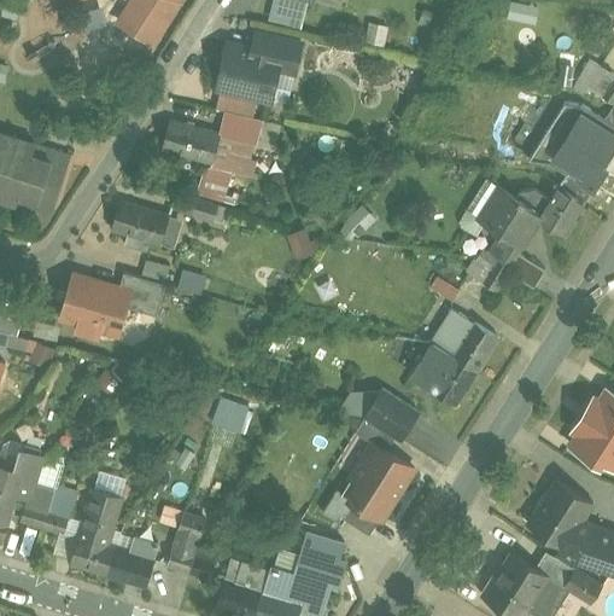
[(132,0),(116,25),(152,48),(180,3),(180,0),(132,0)]
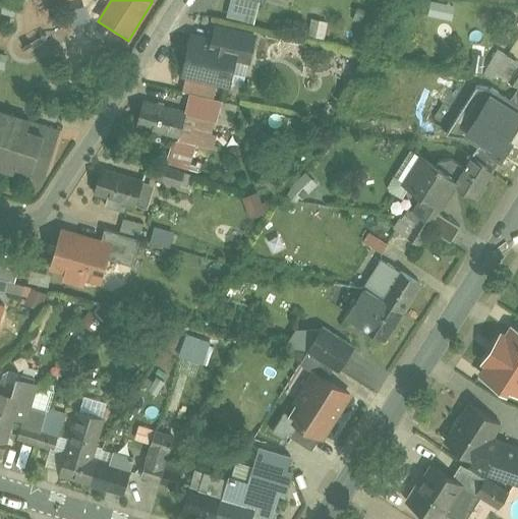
[(446,22),(450,8),(426,2),(422,15),(446,22)]
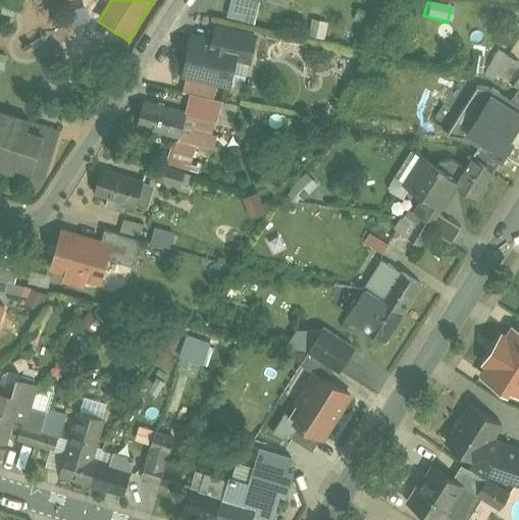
[(253,38),(217,30),(213,45),(235,50),(232,60),(247,63),(253,38)]
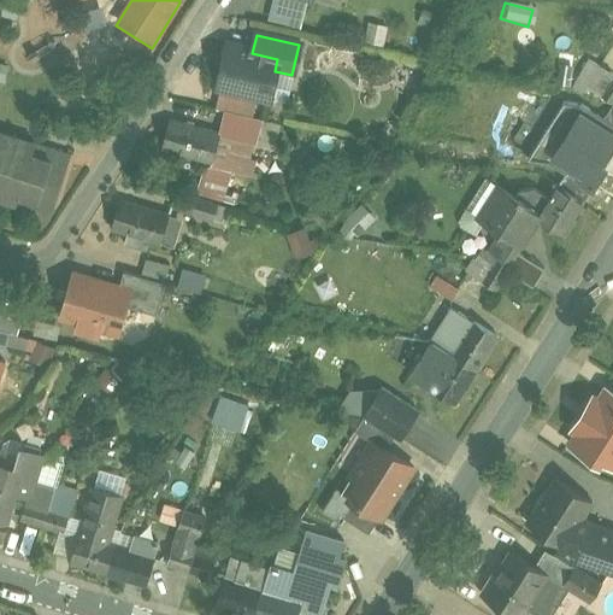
[(252,53),(228,47),(218,91),(267,101),(275,71),(277,59),(252,53)]
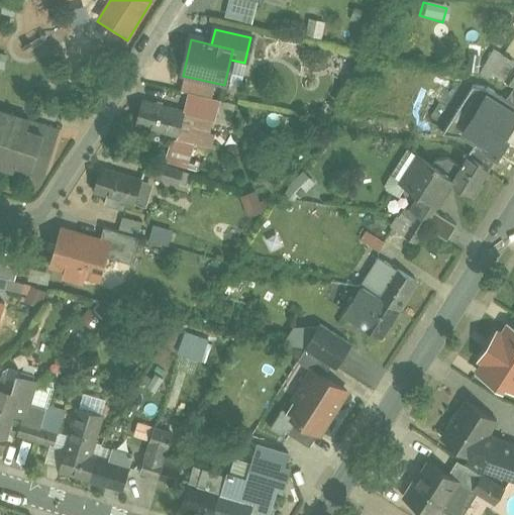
[(513,65),(494,53),(480,77),(499,80),(502,82),(511,66),(512,67),(513,65)]
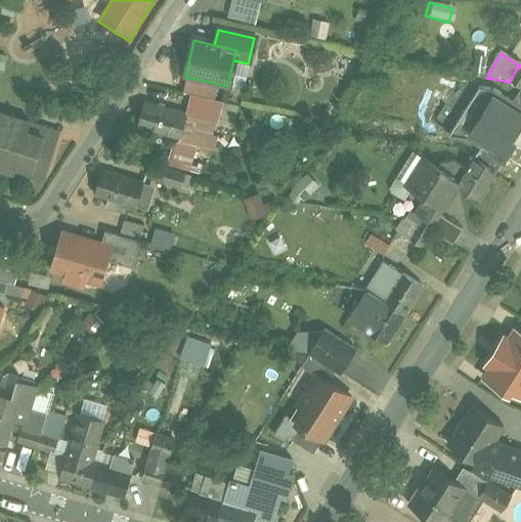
[(520,68),(519,68),(518,67),(509,83),(520,90),(520,89),(520,68)]
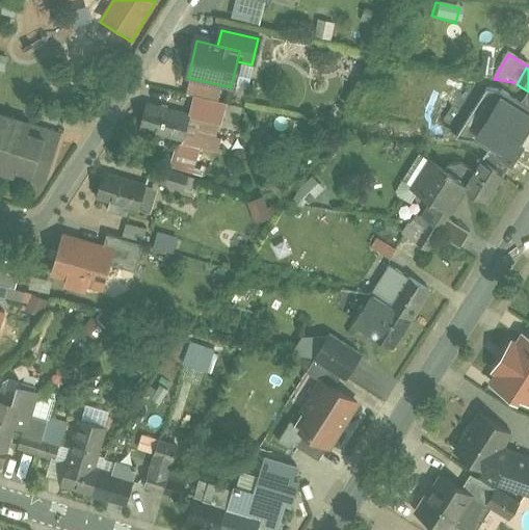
[(528,110),(520,105),(501,94),(484,90),(452,140),(470,142),(486,153),(507,166),(528,133),(528,110)]
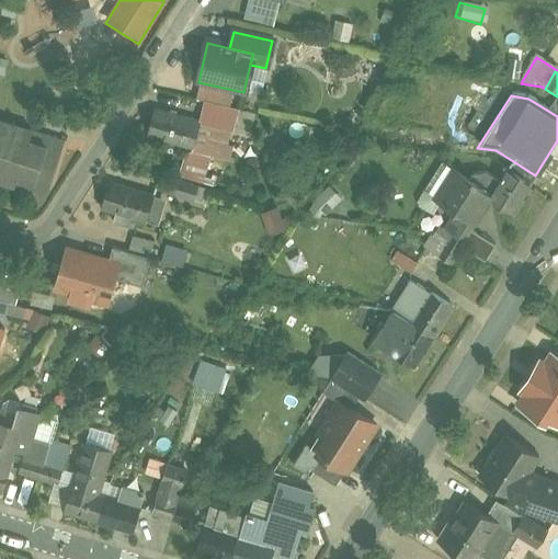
[(557,97),(548,111),(557,116),(557,97)]
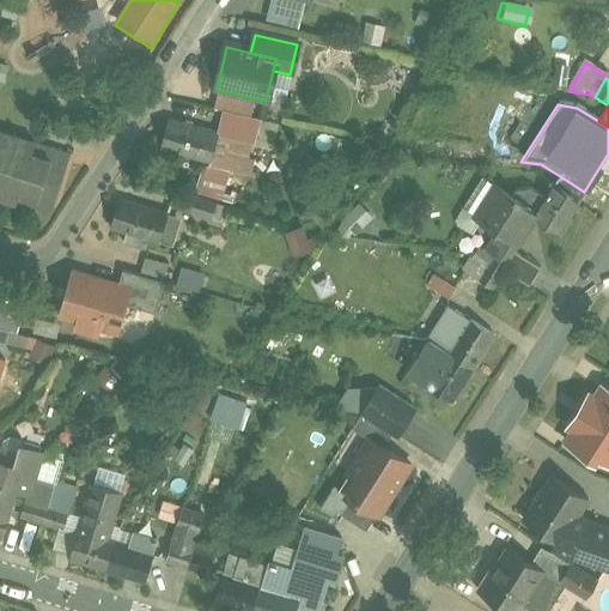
[(253,121),(224,114),(217,137),(218,137),(211,165),(209,168),(238,175),(253,121)]
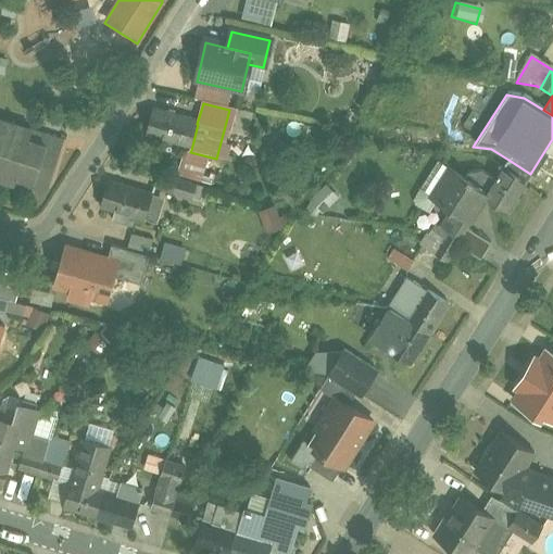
[(197,124),(155,111),(147,136),(191,150),(198,124),(197,124)]
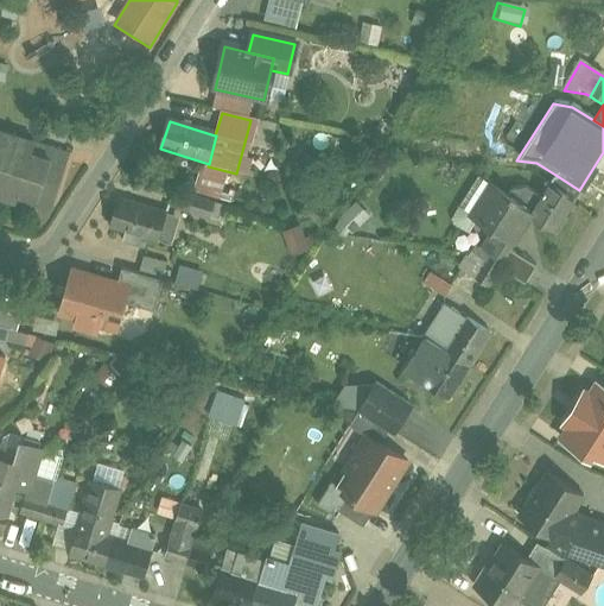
[(0,197),(13,202),(13,204),(16,204),(16,203),(32,208),(31,210),(35,212),(42,190),(52,152),(53,150),(51,150),(51,151),(33,146),(35,144),(32,143),(32,145),(14,140),(16,138),(12,137),(11,139),(0,134),(0,197)]
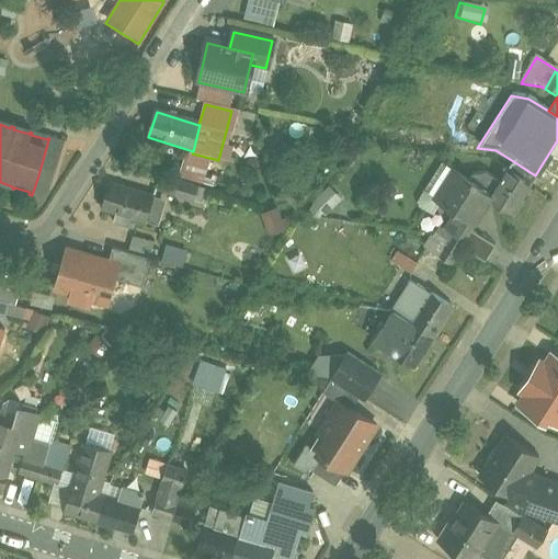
[(59,144),(48,140),(38,175),(50,180),(63,144),(60,143),(59,144)]
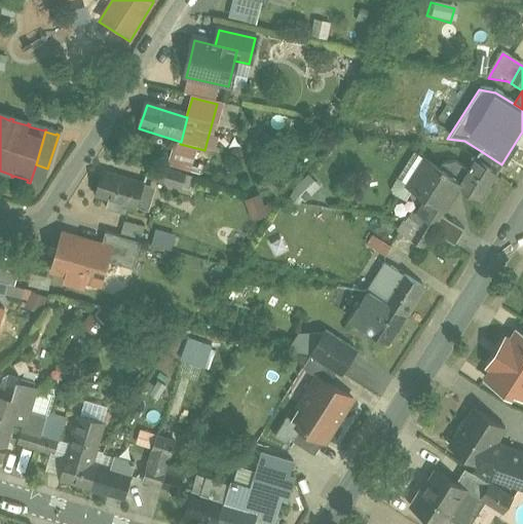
[(496,174),(501,164),(481,151),(475,160),(496,174)]
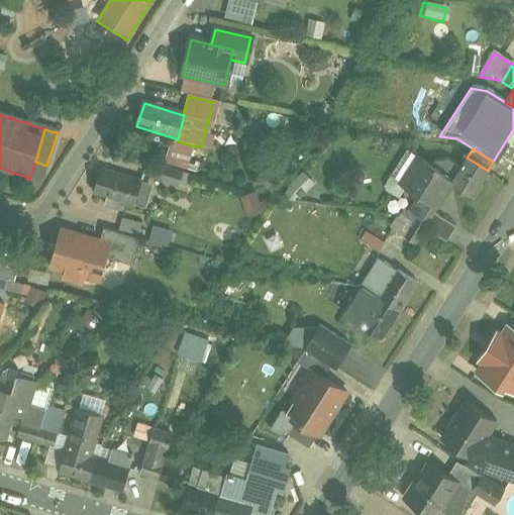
[(459,170),(448,187),(449,187),(470,200),(488,171),(467,158),(459,170)]
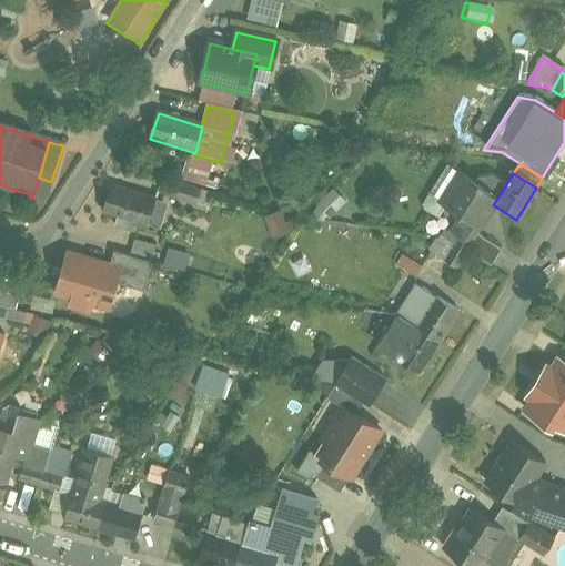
[(476,179),(474,183),(458,174),(441,204),(480,229),(494,205),(493,205),(505,187),(491,177),(476,179)]
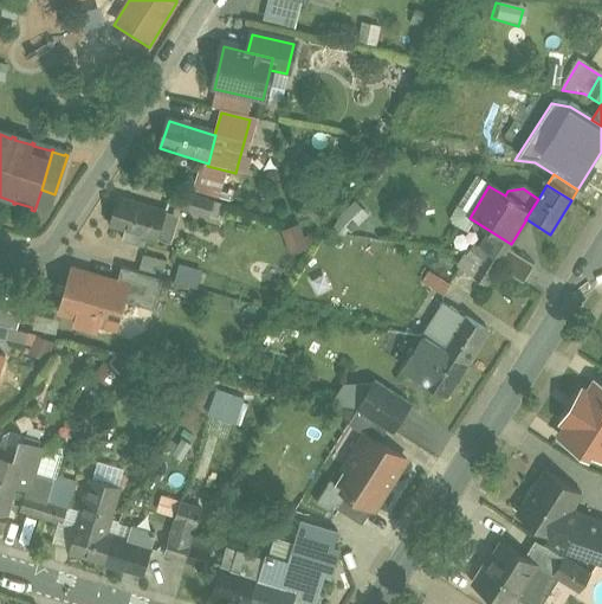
[(221,207),(170,191),(167,205),(218,220),(221,207)]
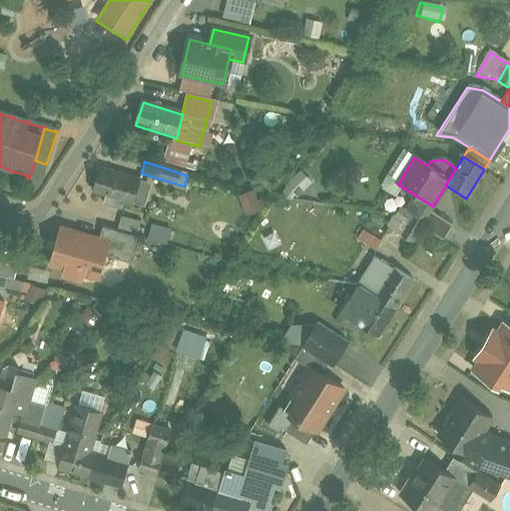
[(139,180),(99,169),(93,192),(106,196),(103,205),(123,210),(125,201),(132,204),(139,180)]
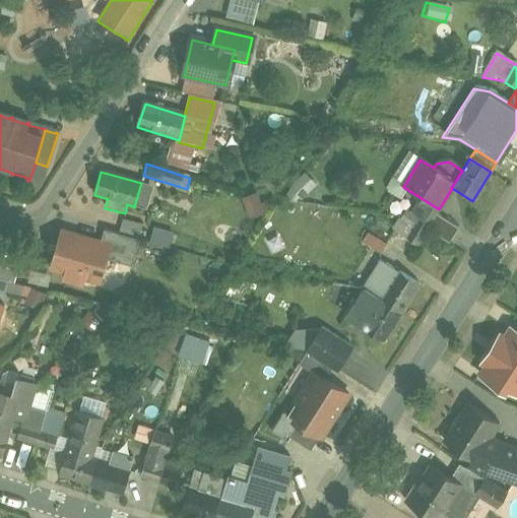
[(303,175),(280,193),(291,205),(313,187),(303,175)]
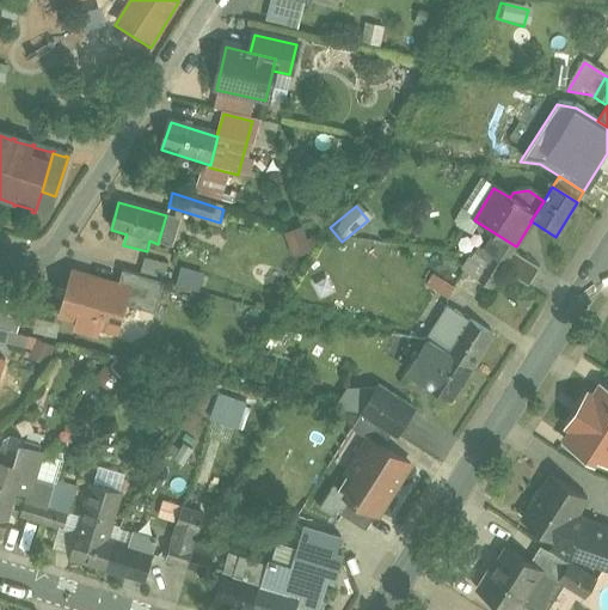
[(301,229),(280,232),(284,256),(306,251),(301,229)]
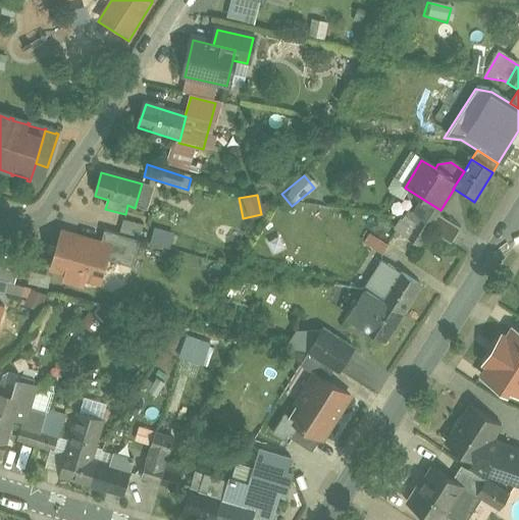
[(425,209),(405,196),(385,225),(406,239),(416,223),(425,209)]
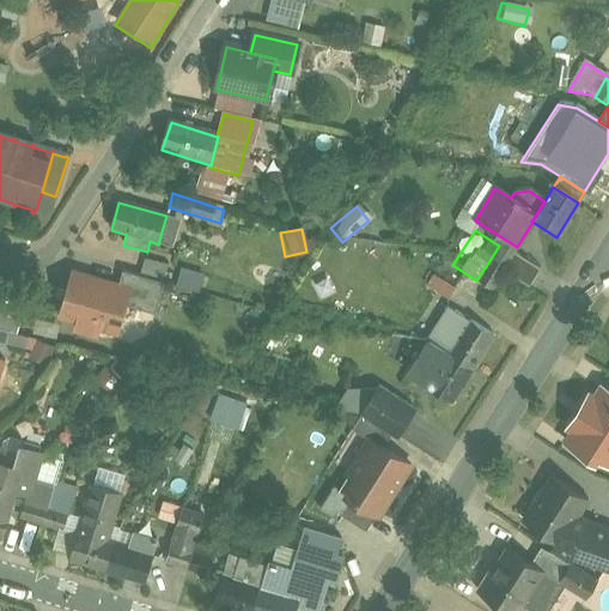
[(513,254),(499,246),(488,262),(501,272),(513,254)]
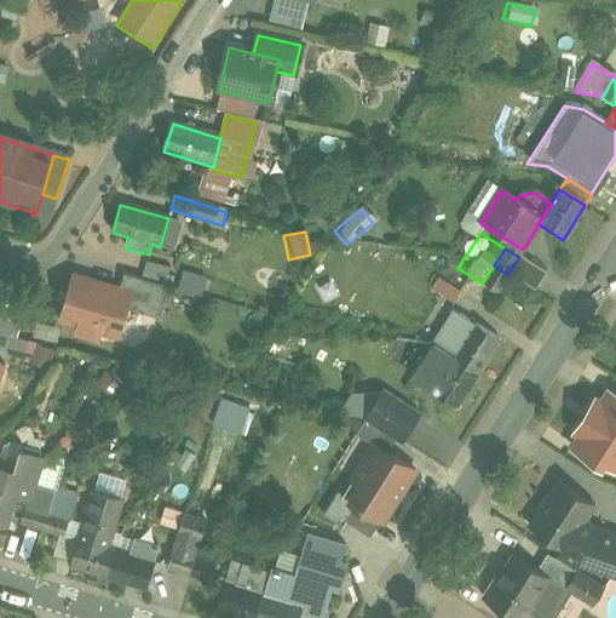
[(545,273),(519,257),(507,275),(534,291),(545,273)]
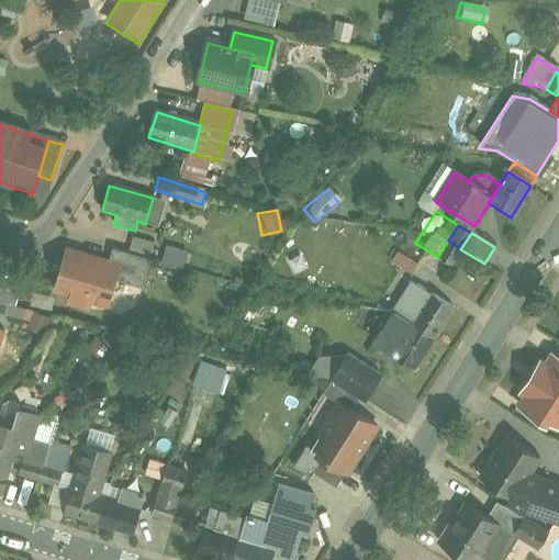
[(153,244),(132,238),(129,249),(149,256),(153,244)]
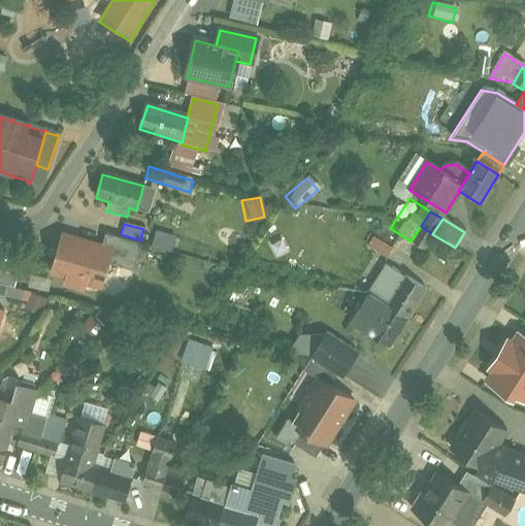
[(421,226),(411,241),(423,249),(432,234),(421,226)]
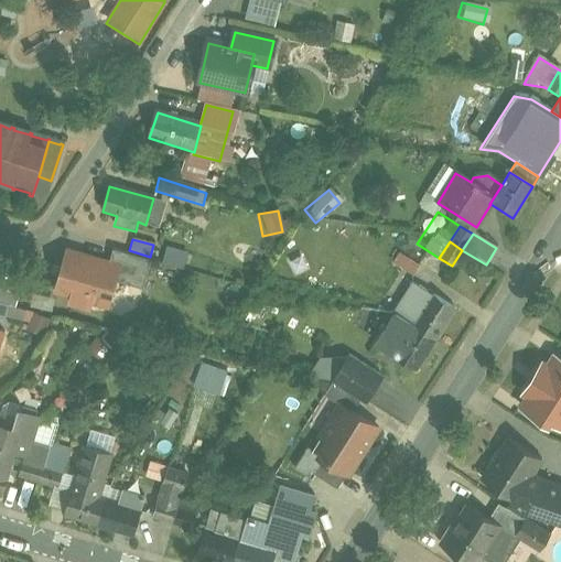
[(180,269),(183,252),(161,249),(159,265),(180,269)]
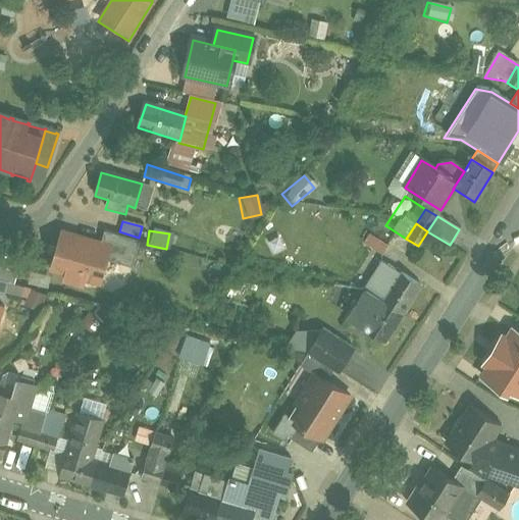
[(139,242),(103,231),(100,244),(109,247),(105,260),(131,267),(139,242)]
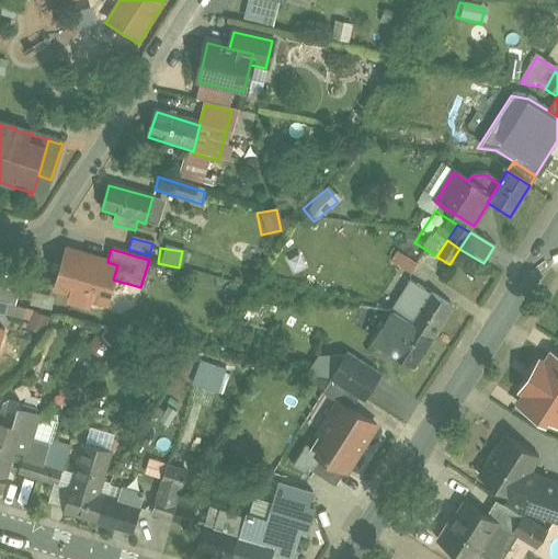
[(86,257),(66,250),(55,289),(71,295),(69,303),(87,308),(91,293),(107,297),(113,280),(117,265),(107,262),(97,259),(97,260),(86,258),(86,257)]
